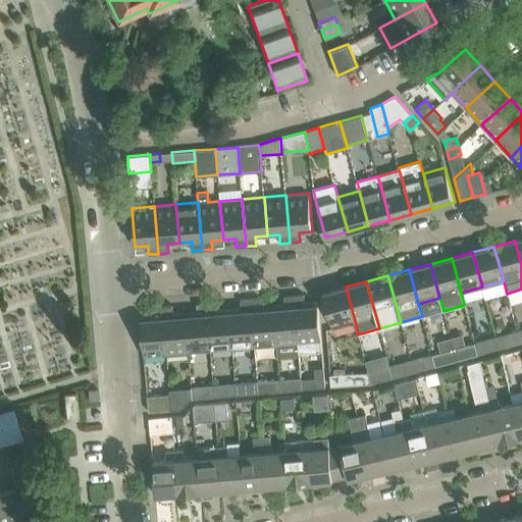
[(332,327),(355,321),(346,286),(323,293),(332,327)]
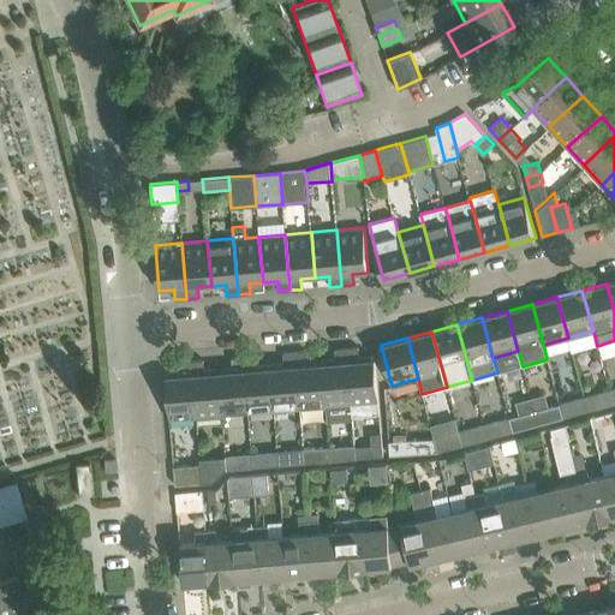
[(346,347),(335,348),(336,359),(322,360),(326,406),(351,404),(346,347)]
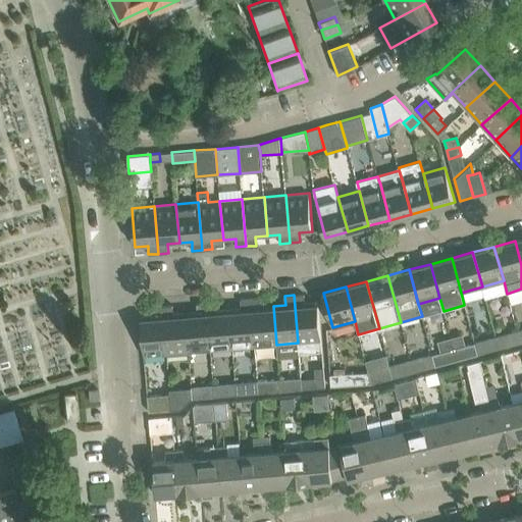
[(305,295),(294,295),(298,343),(299,354),(322,352),(321,341),(318,302),(305,303),(305,295)]
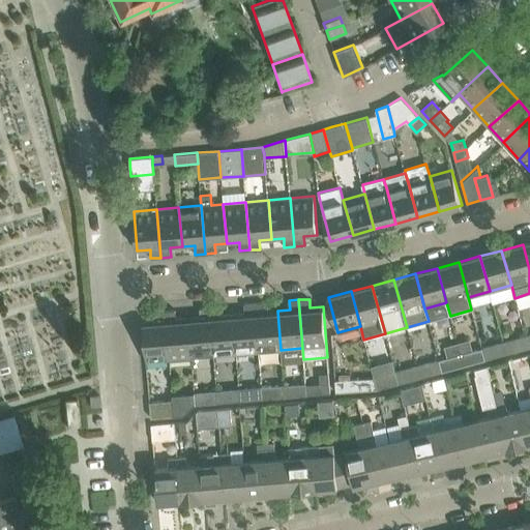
[(264,302),(254,303),(258,351),(281,350),(277,311),(265,312),(264,302)]
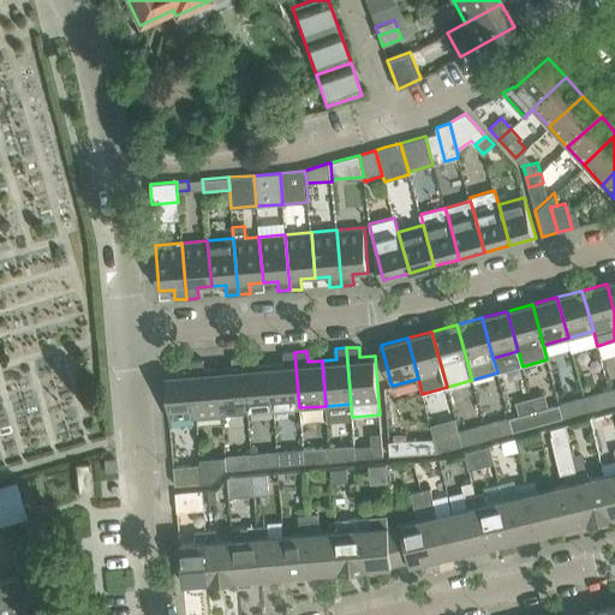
[(284,363),(270,364),(274,410),(299,407),(294,352),(284,353),(284,363)]
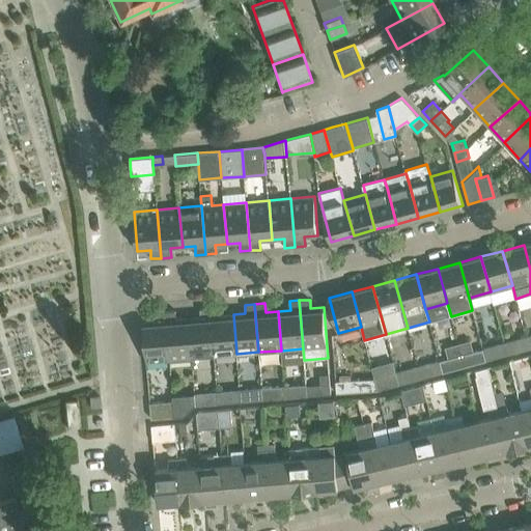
[(220,307),(210,308),(214,356),(236,354),(233,314),(221,315),(220,307)]
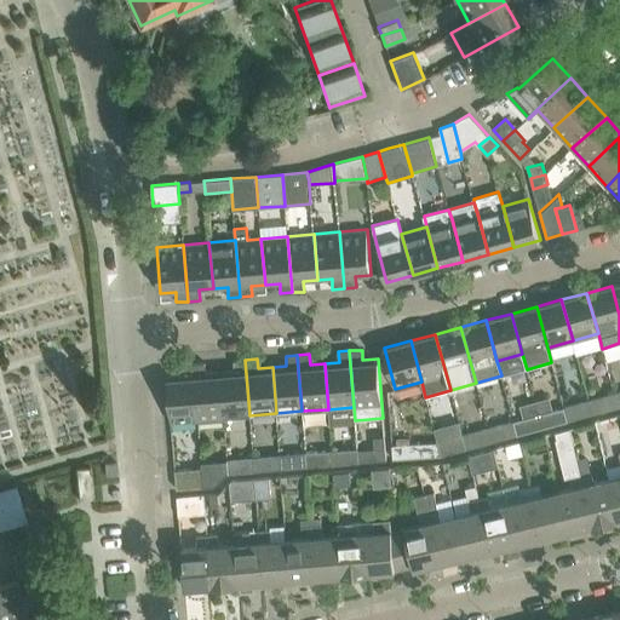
[(245,360),(234,360),(235,371),(220,372),(224,418),(250,415),(245,360)]
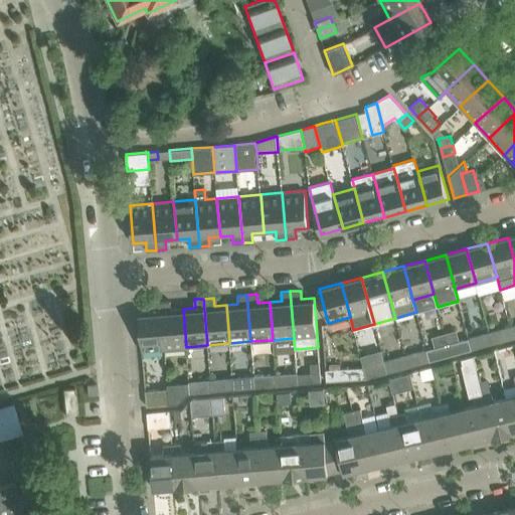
[(170,301),(160,302),(164,349),(186,347),(183,309),(171,310),(170,301)]
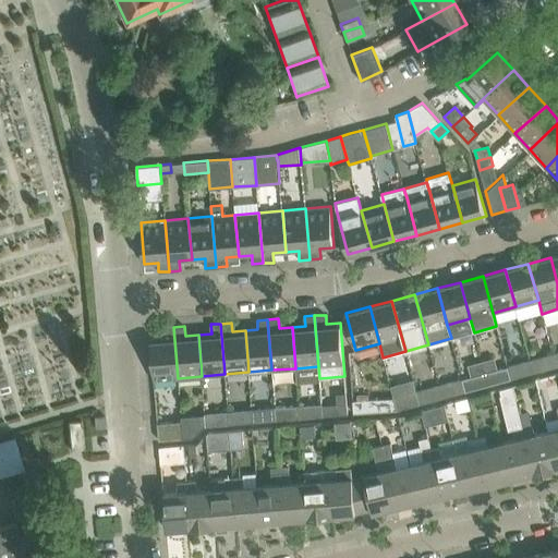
[(178,378),(173,327),(164,328),(164,338),(150,339),(154,379),(178,378)]
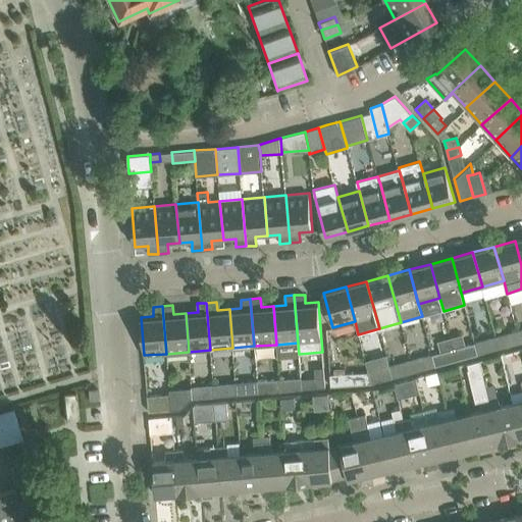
[(520,343),(517,331),(496,336),(499,349),(520,343)]
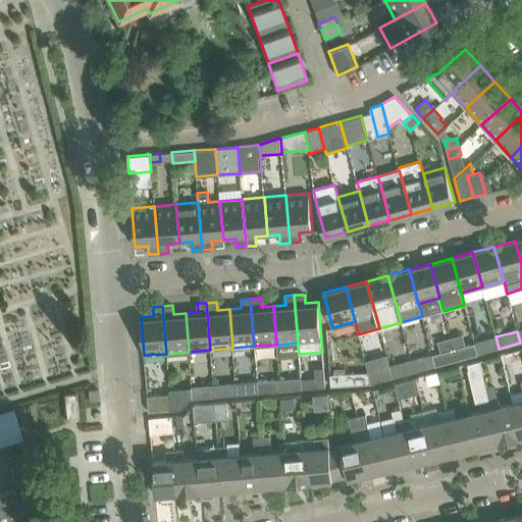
[(499,349),(496,336),(474,343),(478,354),(499,349)]
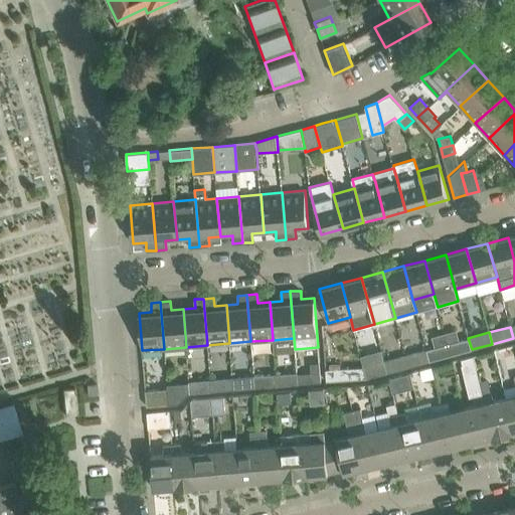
[(472,349),(468,338),(448,344),(451,355),(472,349)]
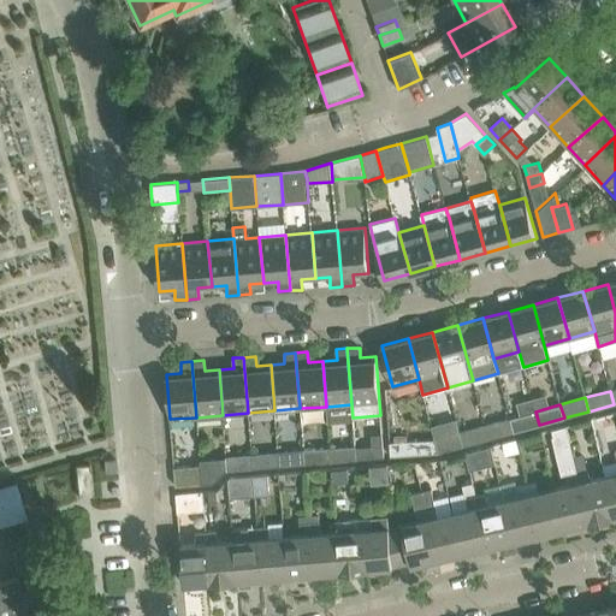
[(606,419),(614,422),(615,421),(615,412),(615,410),(605,414),(606,419)]
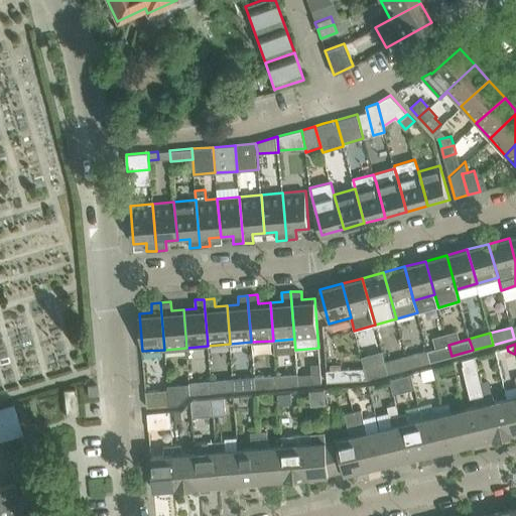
[(452,356),(448,345),(427,350),(430,362),(452,356)]
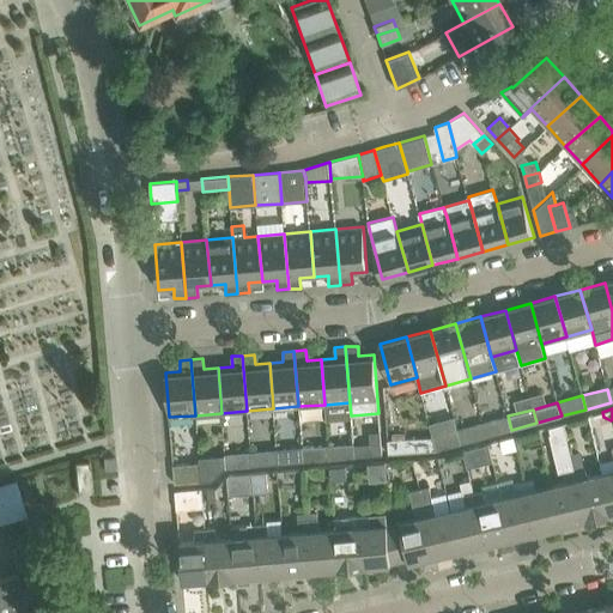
[(511,430),(508,416),(483,423),(486,436),(511,430)]
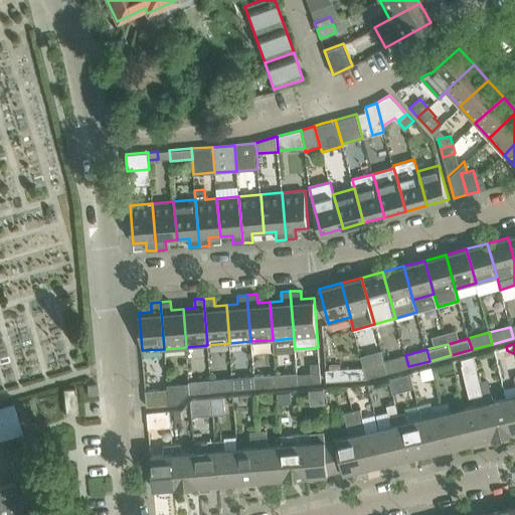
[(408,366),(405,355),(384,361),(387,372),(408,366)]
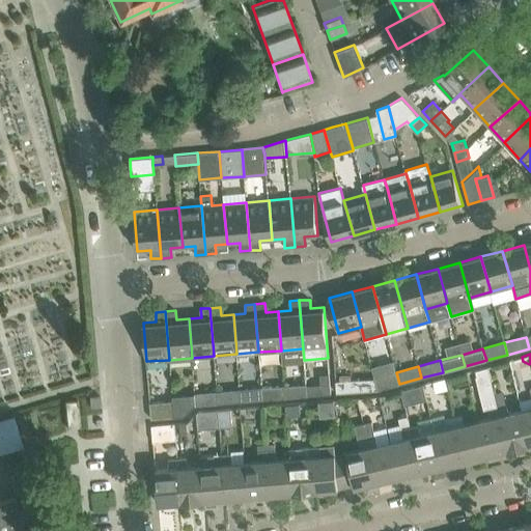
[(487,367),(476,370),(477,375),(476,375),(484,409),(488,408),(491,417),(477,420),(485,455),(507,450),(508,450),(497,406),(494,393),(487,367)]
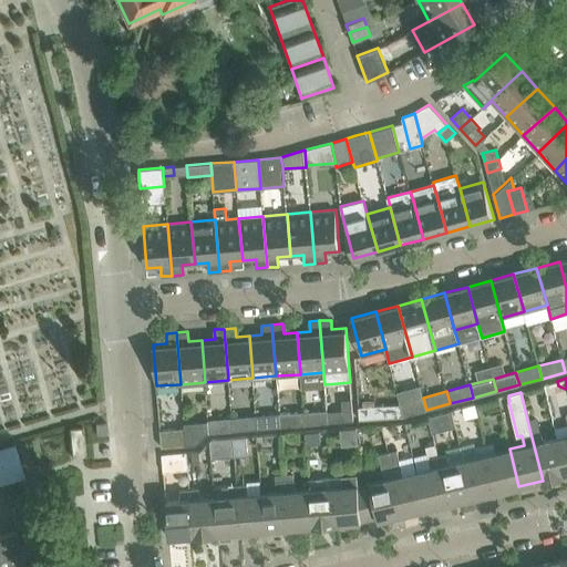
[(426,410),(423,398),(400,404),(403,416),(426,410)]
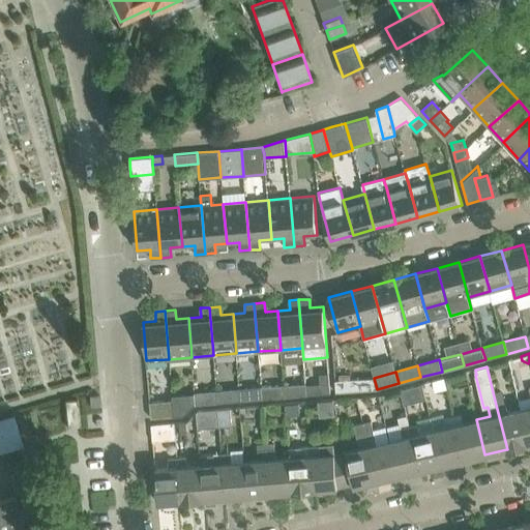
[(444,377),(432,380),(434,391),(446,389),(444,377)]
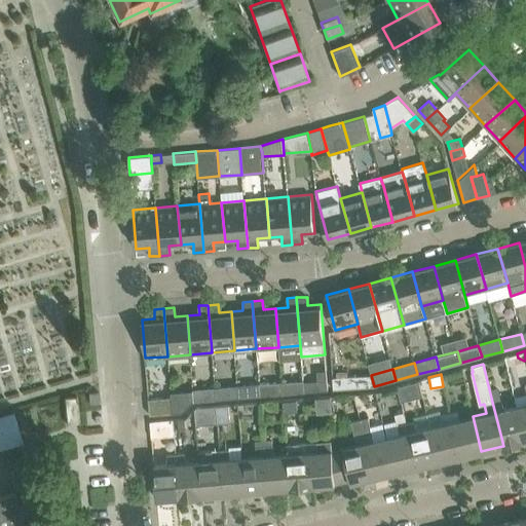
[(374,386),(371,375),(332,377),(334,389),(374,386)]
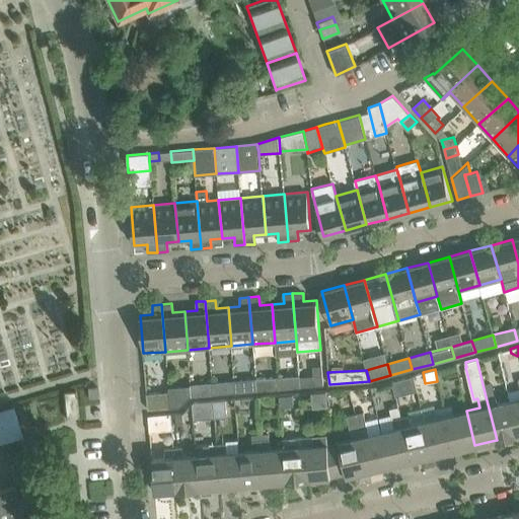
[(292,375),(278,377),(279,389),(293,387),(292,375)]
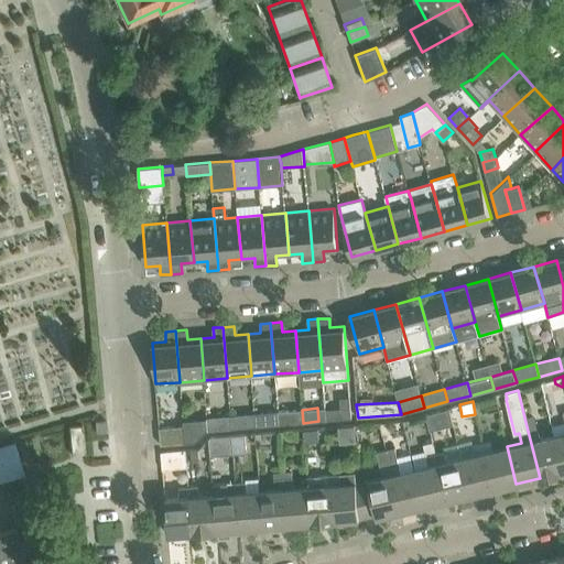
[(453,424),(449,408),(426,414),(430,430),(453,424)]
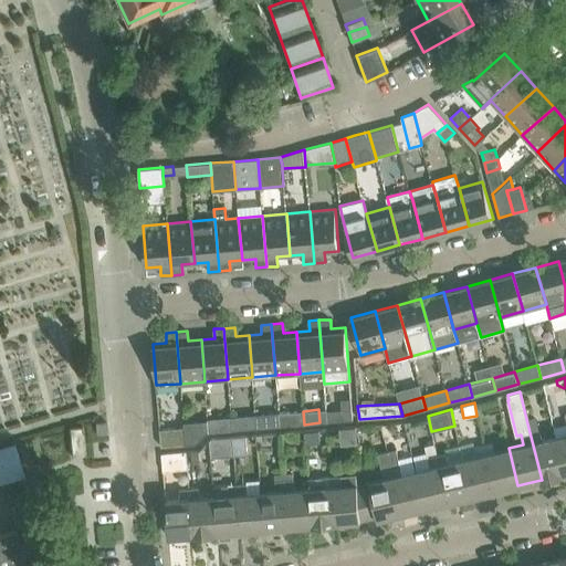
[(342,411),(326,412),(327,422),(353,420),(352,410),(342,411)]
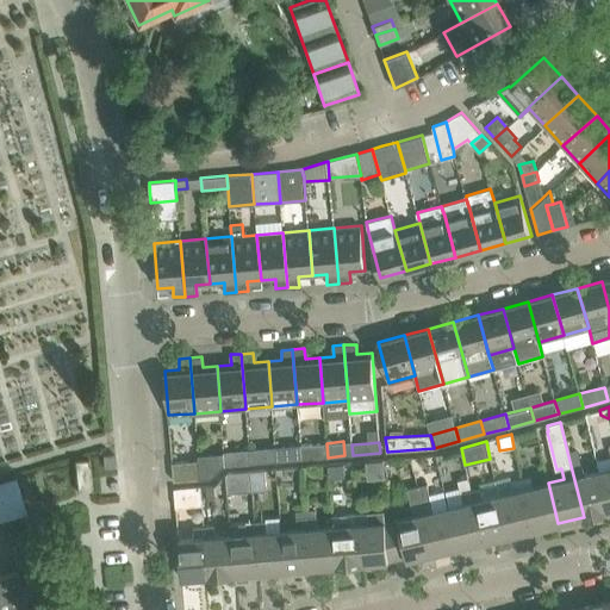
[(318,443),(300,444),(302,459),(319,458),(318,443)]
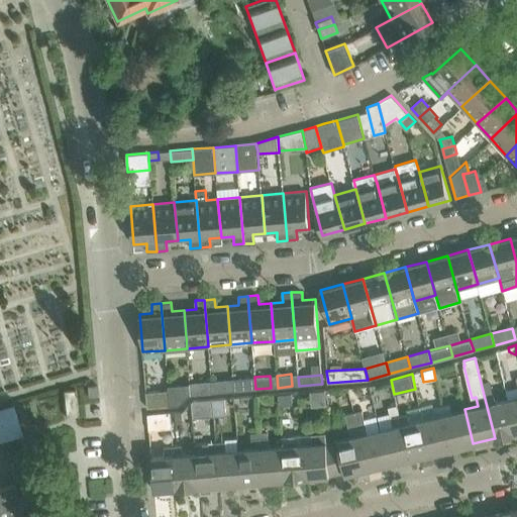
[(254,377),(240,379),(241,391),(255,389),(254,377)]
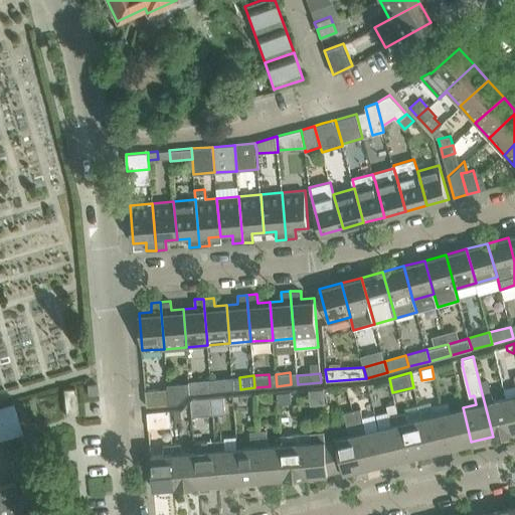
[(514,432),(514,431),(514,376),(514,377),(514,381),(514,394),(505,397),(514,432)]
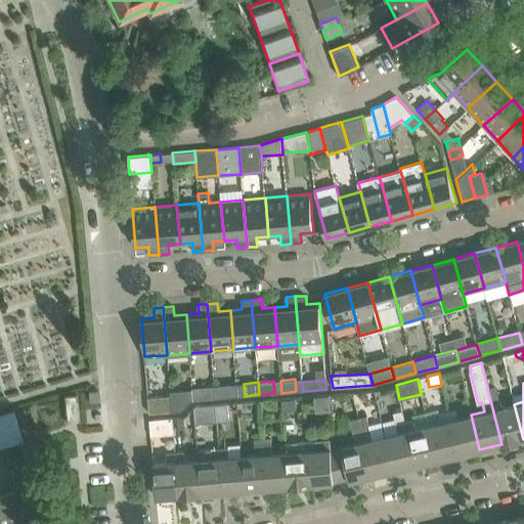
[(229,385),(214,386),(215,398),(230,397),(229,385)]
